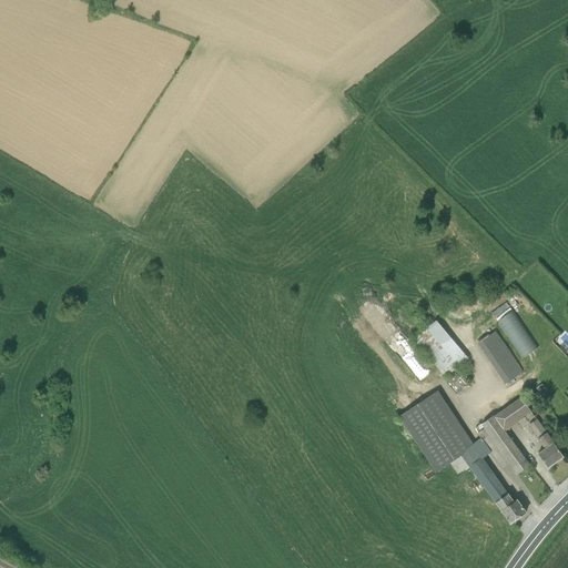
[(514,311),(498,322),(523,358),(538,347),(514,311)]
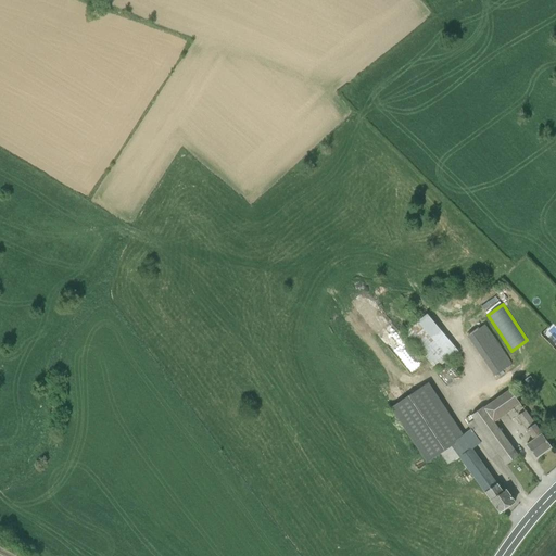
[(427,313),(404,332),(436,369),(458,351),(427,313)]
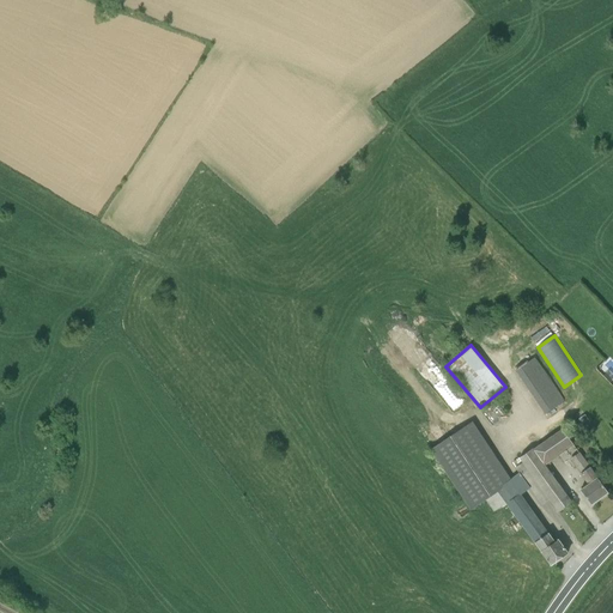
[(535,357),(515,370),(545,414),(550,411),(553,414),(560,410),(557,406),(564,401),(535,357)]
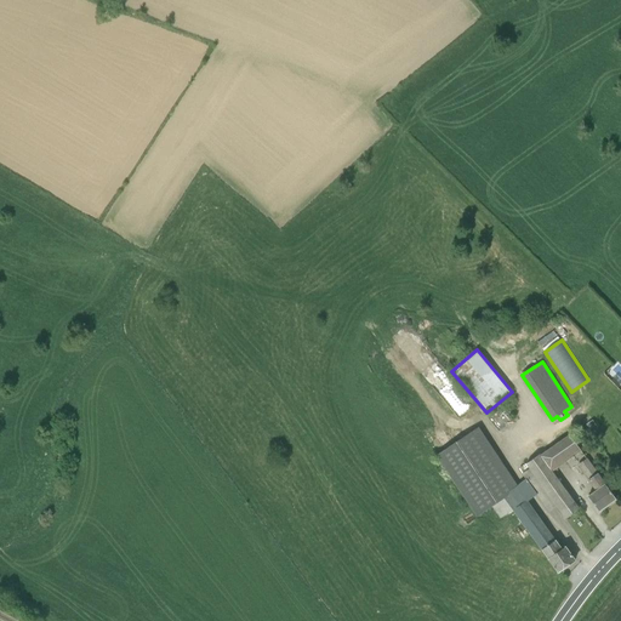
[(510,491),(518,485),(479,427),(437,455),(477,517),(493,506),(501,518),(513,510),(505,497),(506,497),(512,494),(510,491)]
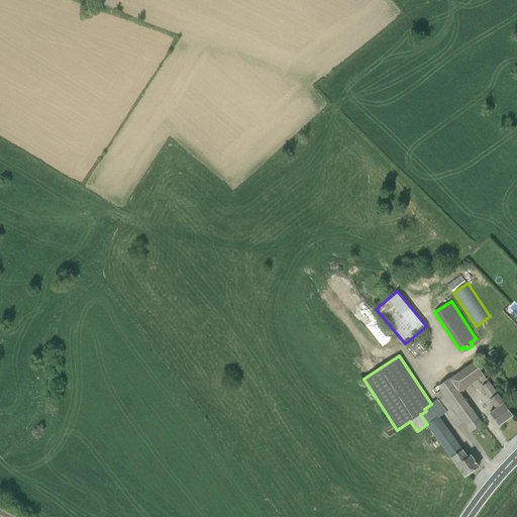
[(438,399),(447,411),(457,425),(463,421),(472,431),(482,423),(459,393),(472,385),(471,383),(484,374),(473,359),(462,366),(464,369),(432,390),(438,399)]
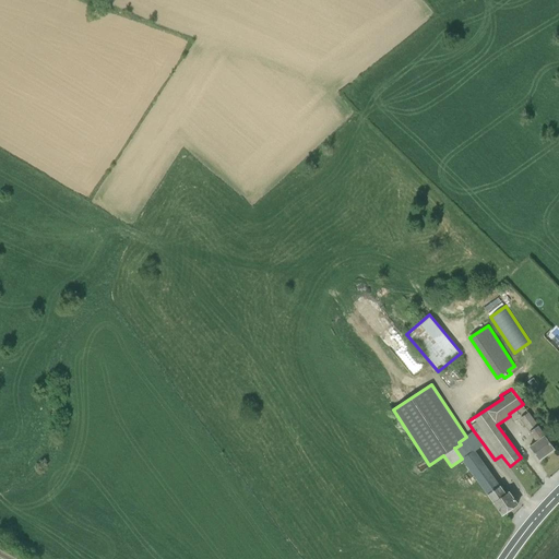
[(528,413),(520,418),(535,441),(530,445),(539,460),(555,449),(528,413)]
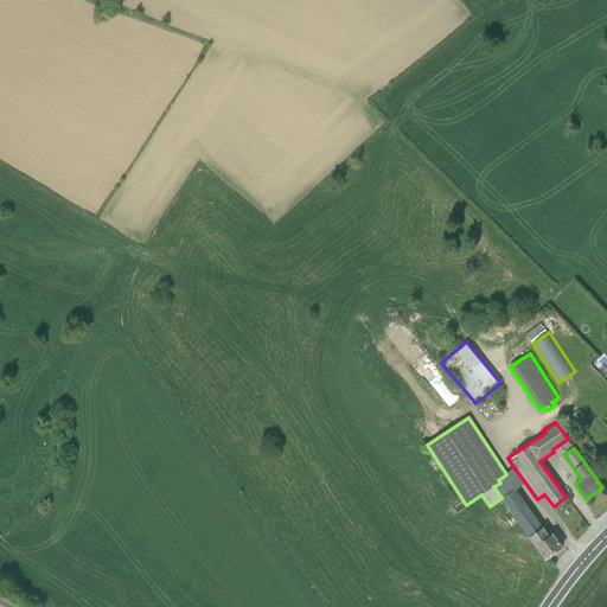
[(493,486),(502,498),(503,497),(545,558),(562,547),(553,534),(550,535),(517,489),(525,483),(515,468),(506,474),(498,480),(500,483),(494,486),(493,486)]
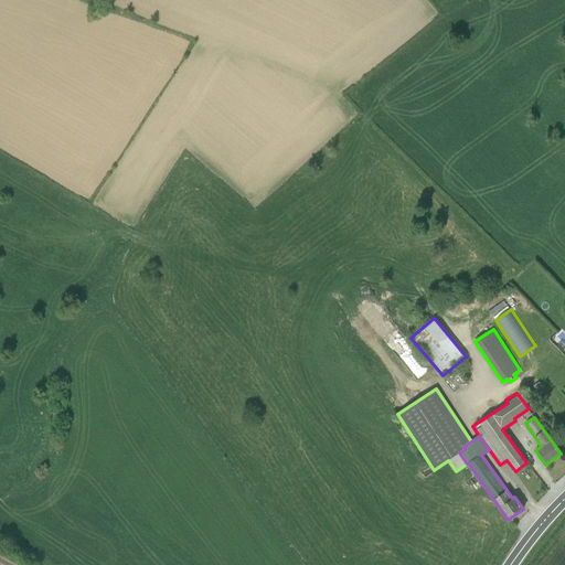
All buildings are outlined.
